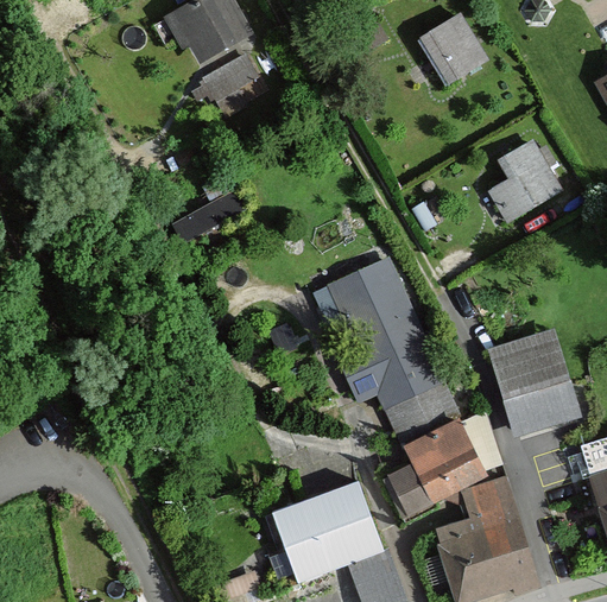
[(251,36),(233,0),(193,0),(160,17),(177,49),(191,42),(201,61),(251,36)]
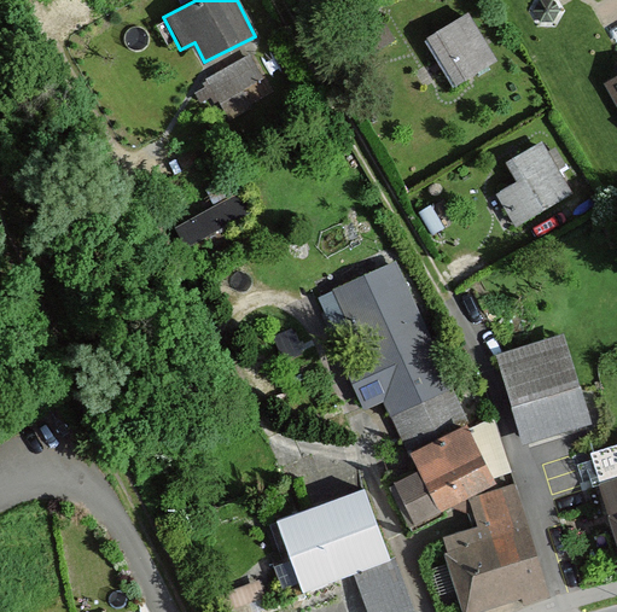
[(454,88),(498,60),(467,12),(423,39),(454,88)]
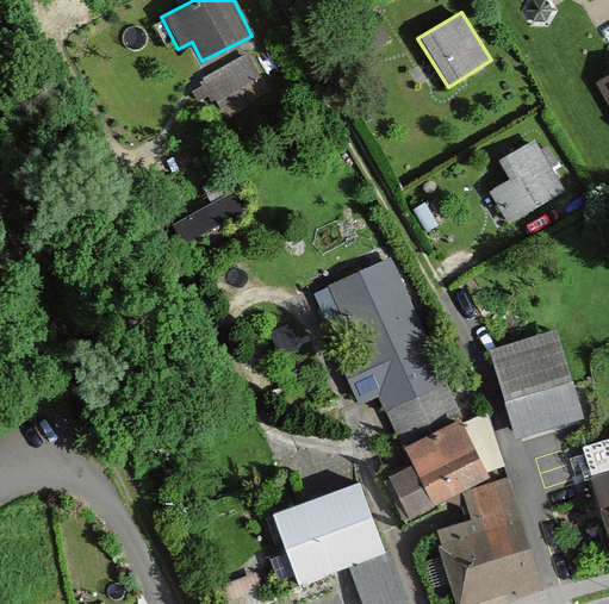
[(256,79),(238,51),(198,76),(216,104),(256,79)]
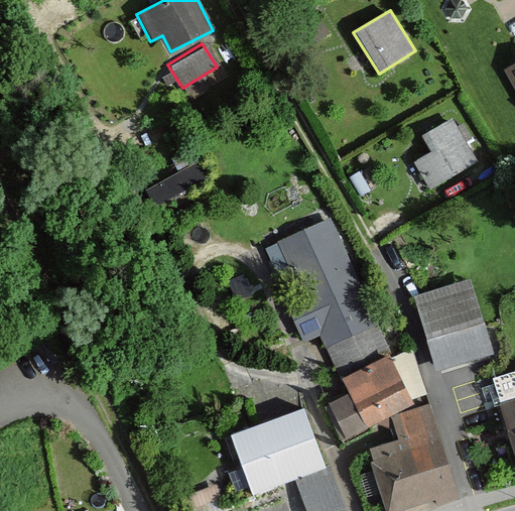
[(514,60),(502,69),(514,90),(514,60)]
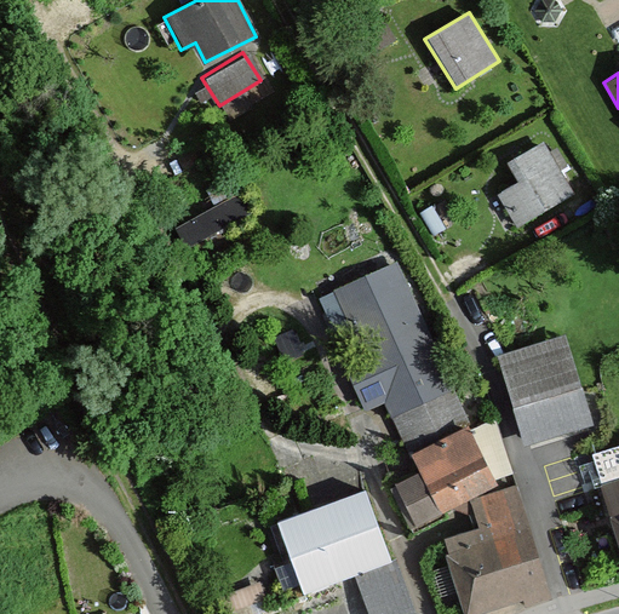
[(513,227),(572,190),(540,139),(506,161),(519,181),(493,196),(513,227)]
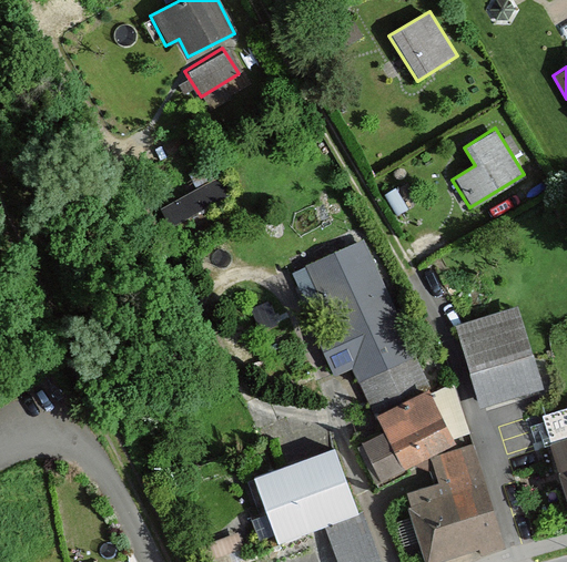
[(154,208),(172,239),(208,221),(201,210),(230,193),(219,173),(154,208)]
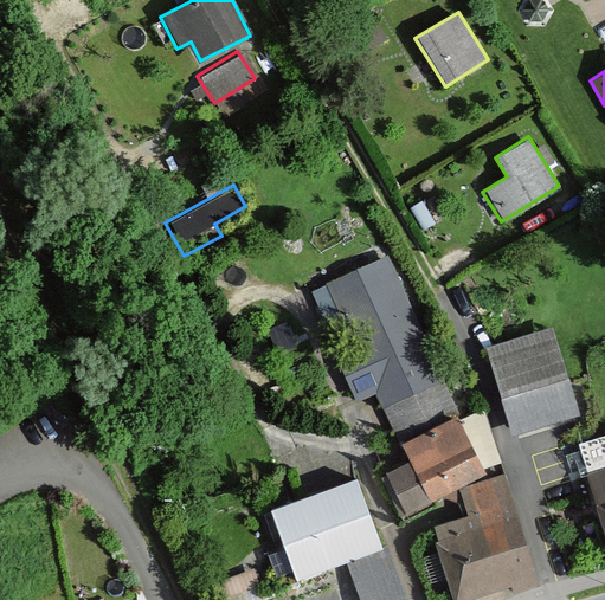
[(450,404),(385,255),(306,289),(352,398),(374,388),(392,428),(450,404)]
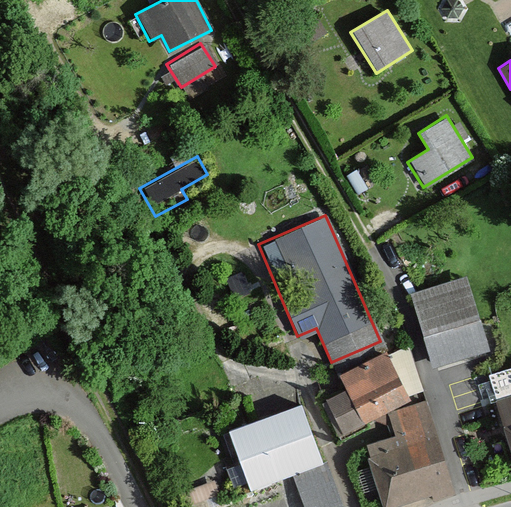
[(405,293),(432,369),(490,348),(463,273),(405,293)]
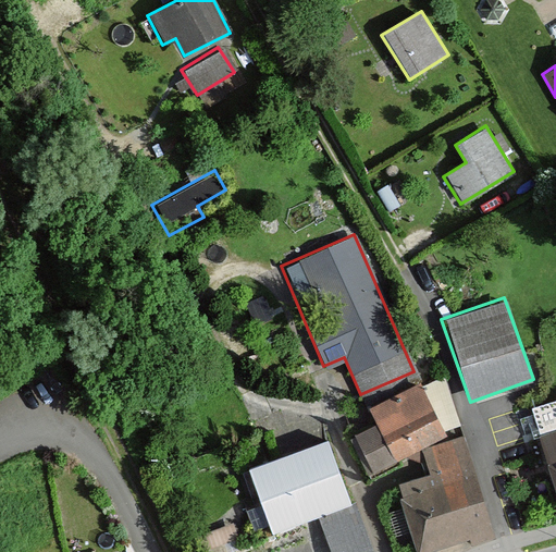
[(447,439),(420,383),(371,407),(379,422),(349,437),(369,477),(447,439)]
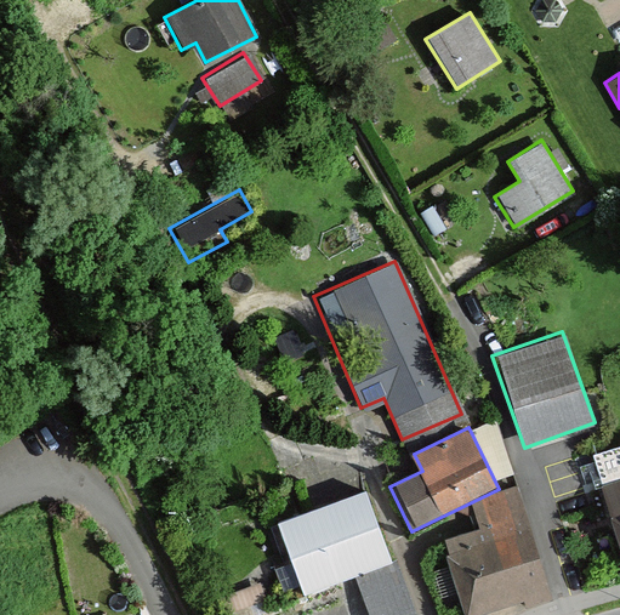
[(619,448),(593,456),(619,553),(619,448)]
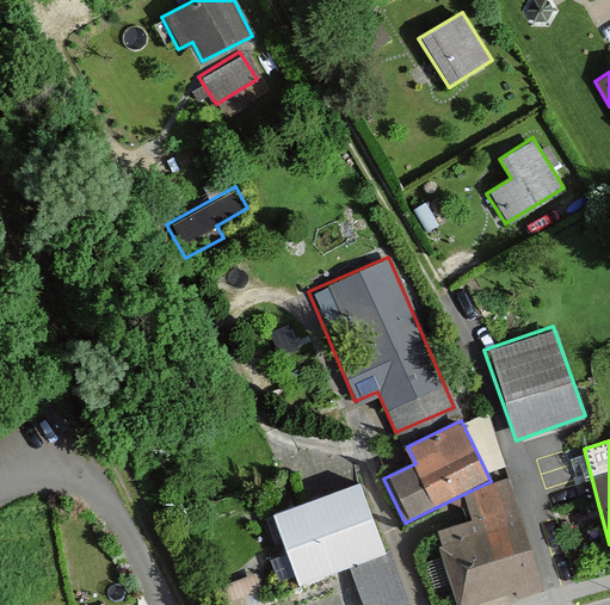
[(458,604),(488,604),(544,586),(507,481),(463,497),(472,519),(435,532),(458,604)]
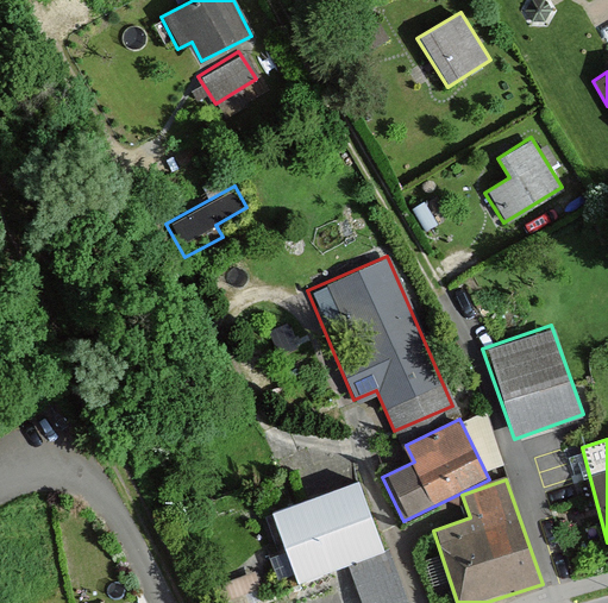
[(405,602),(362,481),(271,513),(298,586),(351,569),(363,602),(405,602)]
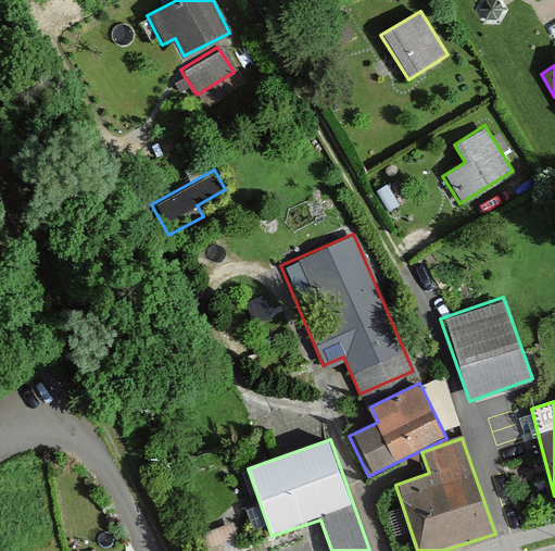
[(237,550),(242,549),(232,523),(191,540),(196,550),(237,550)]
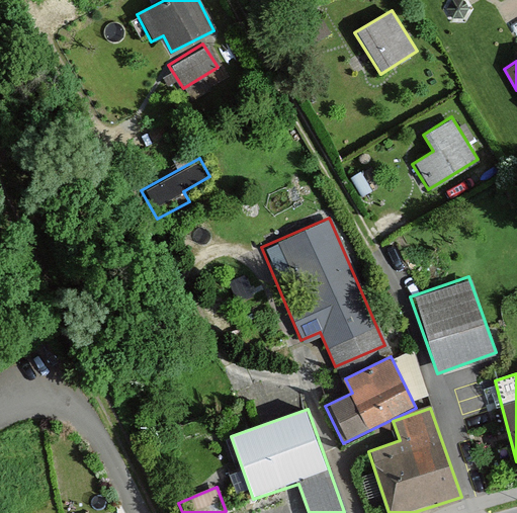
All buildings are outlined.
